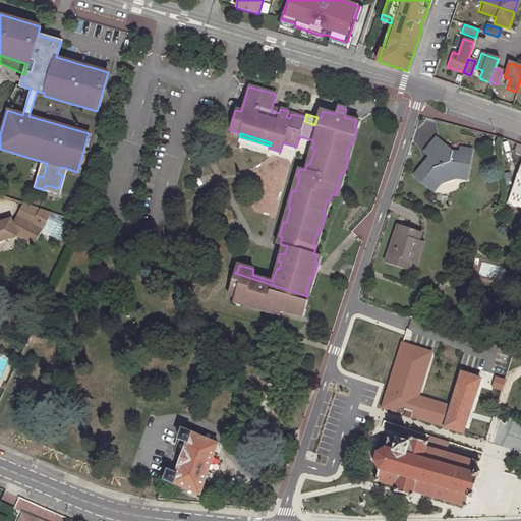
[(451,151),(436,137),(423,153),(428,157),(413,176),(431,192),(438,184),(454,177),(465,179),(471,151),(459,148),(458,153),(451,151)]
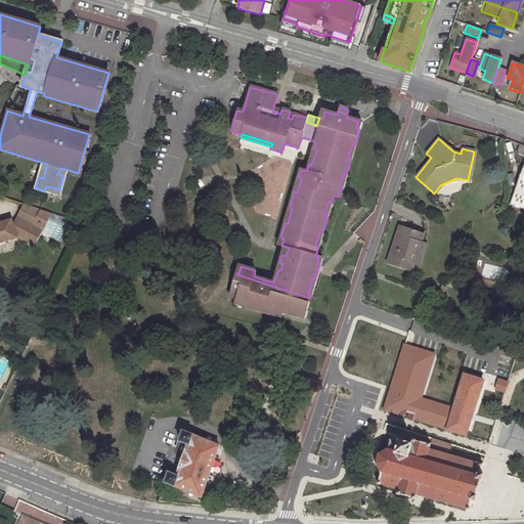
[(39,177),(43,178),(47,164),(43,163),(39,177)]
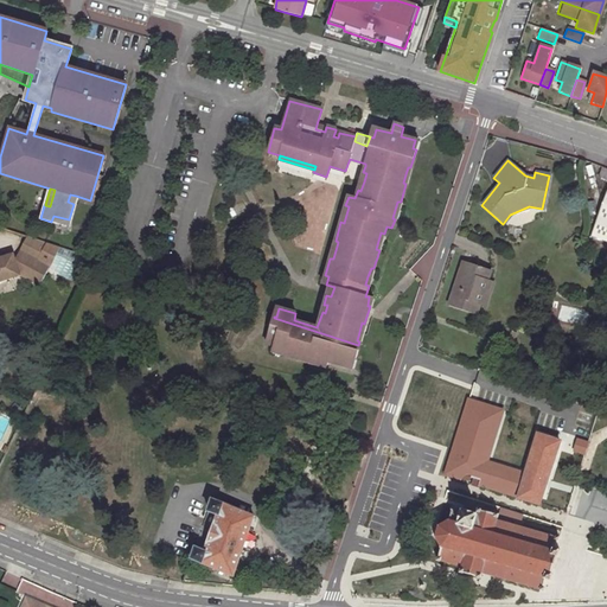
[(606,191),(590,236),(606,241),(606,191)]
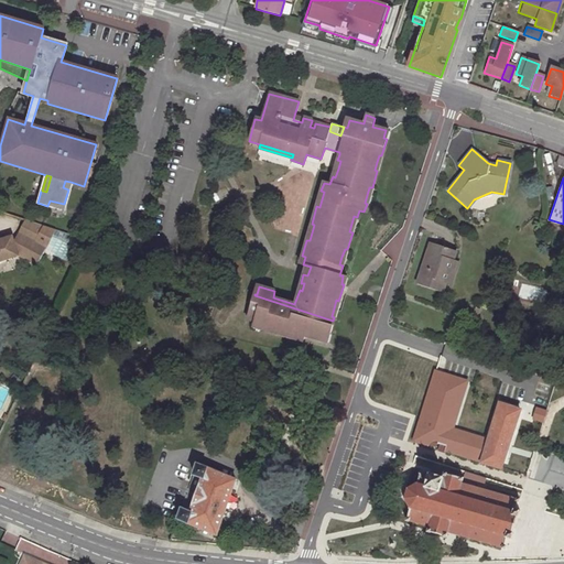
[(43,245),(52,229),(25,219),(18,234),(21,235),(19,239),(14,240),(13,238),(4,240),(4,238),(0,239),(0,260),(18,256),(36,264),(45,246),(43,245)]
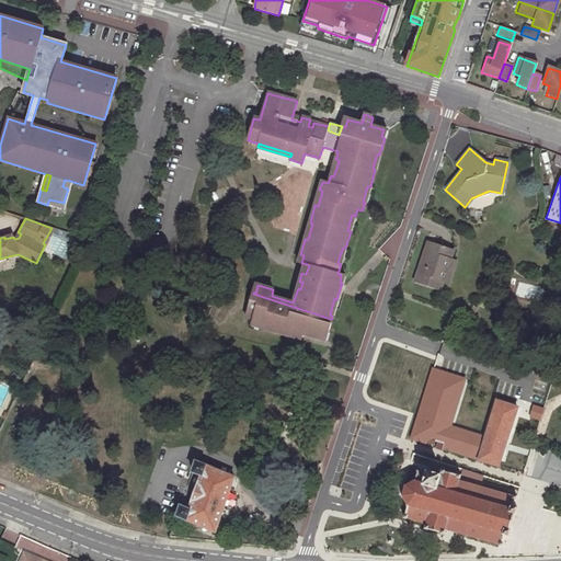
[(450,259),(453,251),(426,242),(413,282),(439,290),(443,282),(450,259)]
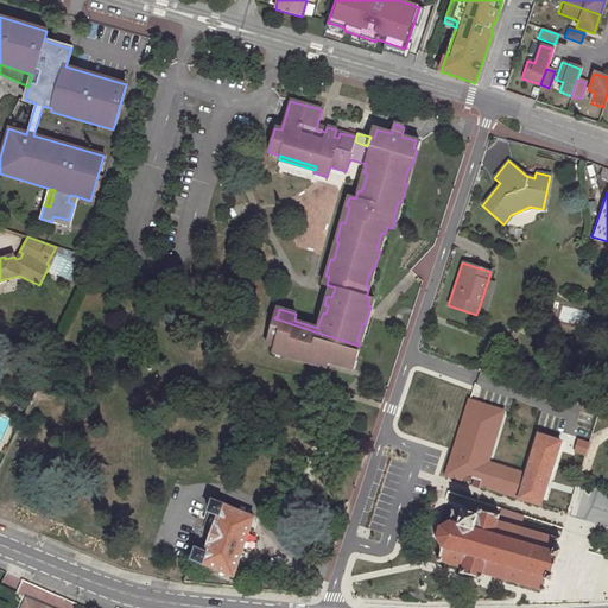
[(103,272),(95,286),(108,292),(116,278),(103,272)]
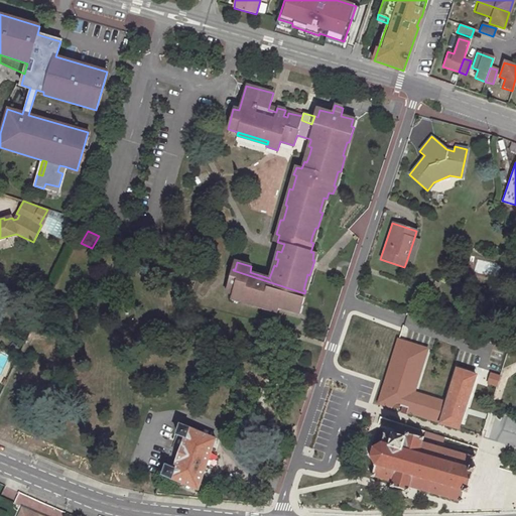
[(419,240),(414,238),(407,259),(412,261),(419,240)]
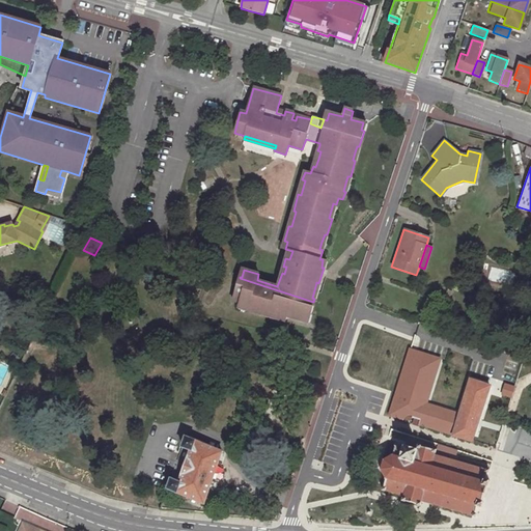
[(491,269),(488,279),(504,282),(506,272),(491,269)]
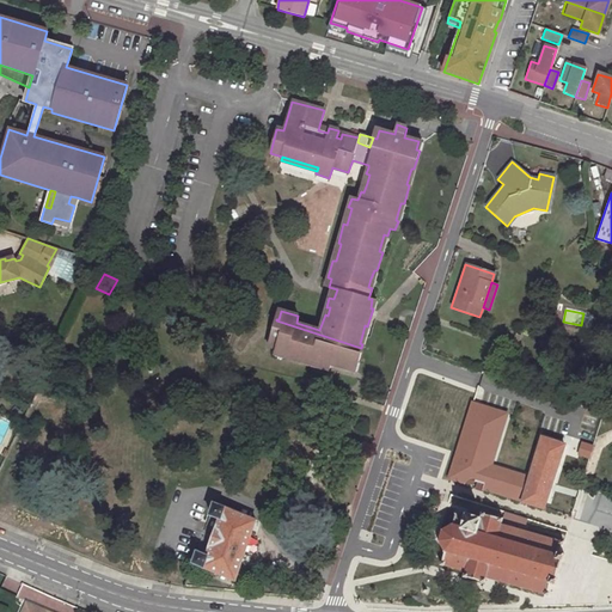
[(361,348),(276,320),(268,347),(276,349),(276,352),(285,354),(283,357),(301,362),(303,359),(312,362),(320,365),(319,367),(328,371),(331,359),(338,361),(336,366),(352,371),(354,362),(357,362),(361,348)]
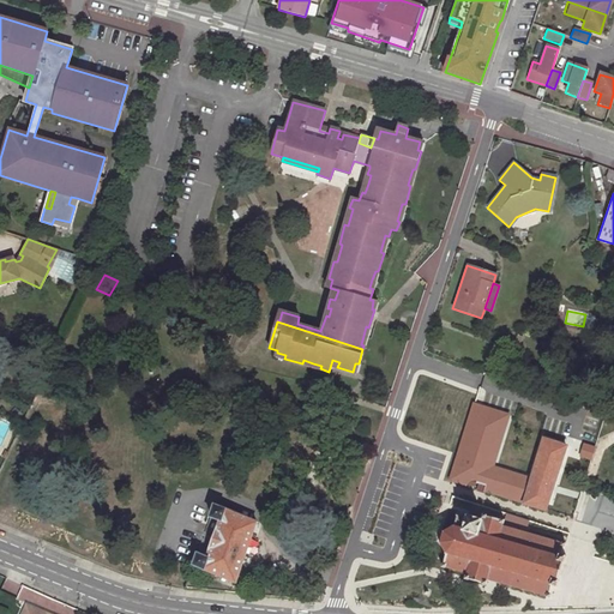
[(49,343),(55,345),(60,336),(53,333),(49,343)]
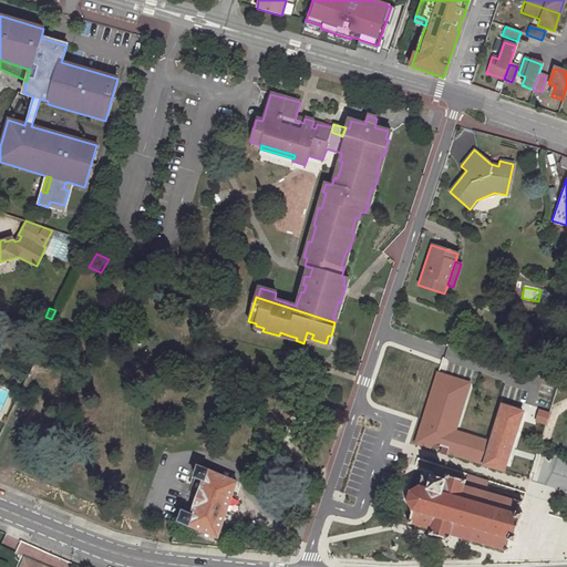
[(470,382),(437,372),(415,443),(482,463),(488,441),(454,430),(470,382)]
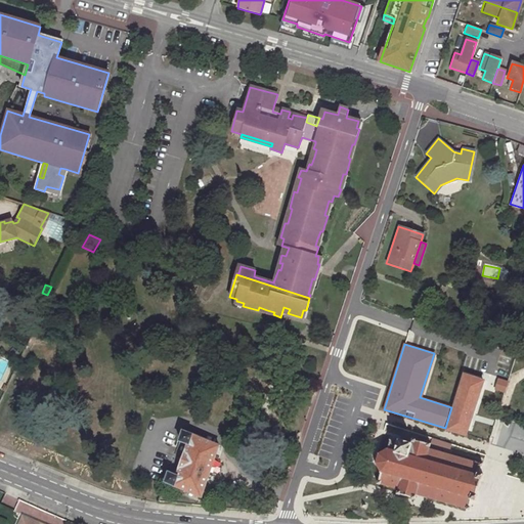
[(13,349),(9,354),(14,358),(18,353),(13,349)]
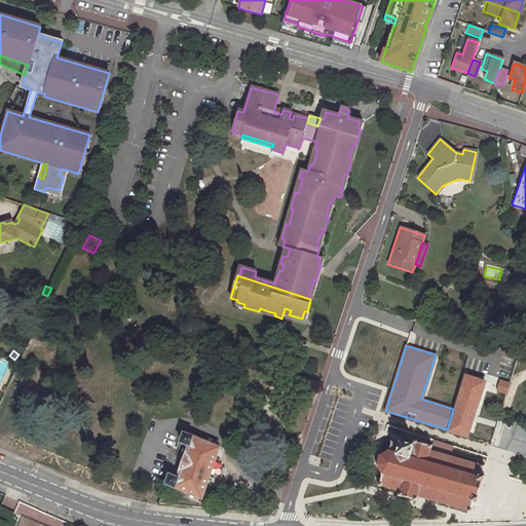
[(453,409),(447,429),(465,436),(484,381),(464,375),(453,409)]
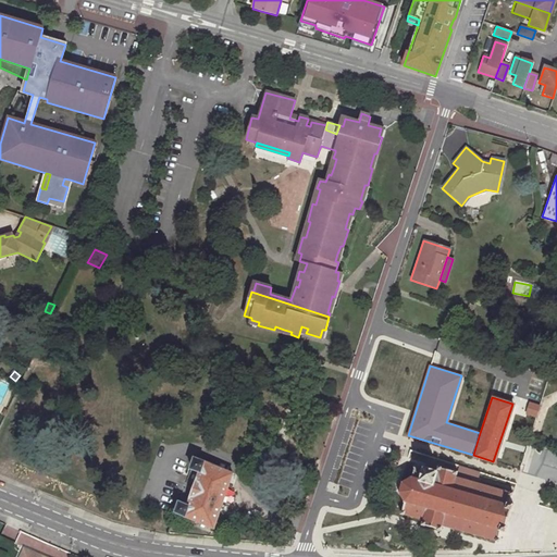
[(535,417),(540,405),(530,401),(525,413),(535,417)]
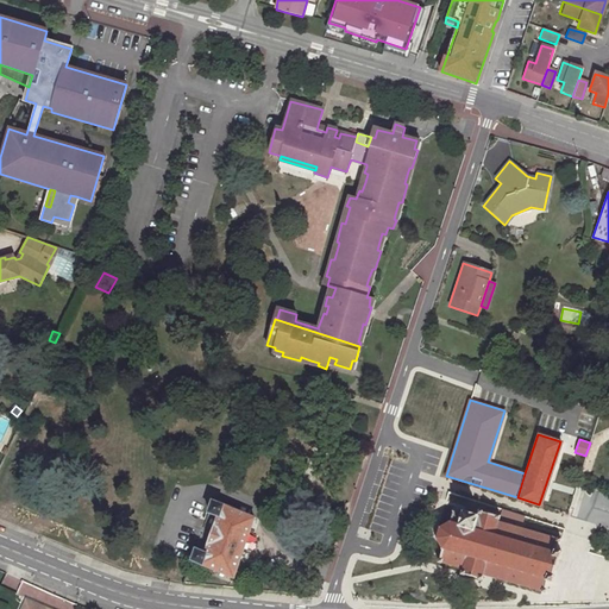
[(195,548),(192,560),(233,578),(255,519),(213,501),(208,513),(219,516),(205,553),(195,548)]
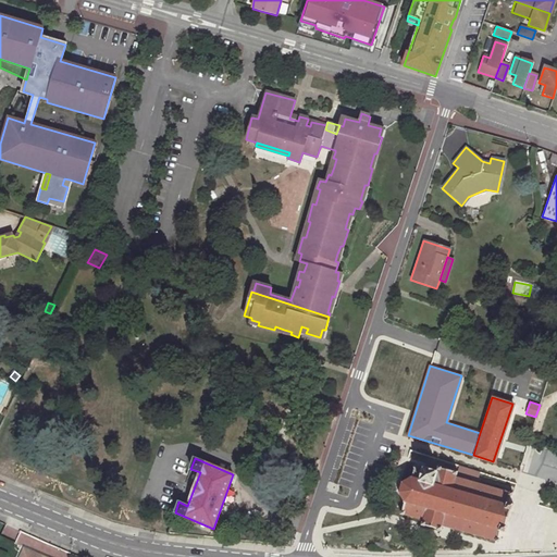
[(442,525),(496,542),(499,532),(504,532),(512,505),(509,504),(512,493),(502,490),(467,480),(470,470),(458,466),(456,473),(440,468),(438,472),(415,465),(411,477),(401,482),(398,493),(404,502),(400,515),(422,520),(420,525),(440,531),(442,525)]
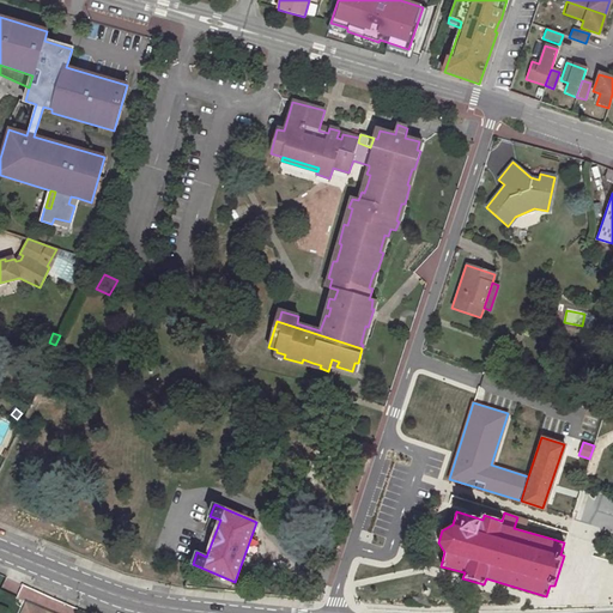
[(210,516),(196,552),(206,557),(220,520),(210,516)]
